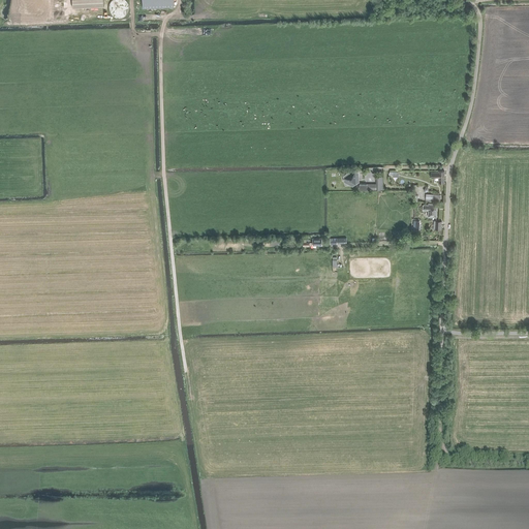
[(350,170),(345,175),(345,182),(350,185),(353,183),(354,184),(359,182),(358,175),(350,170)]
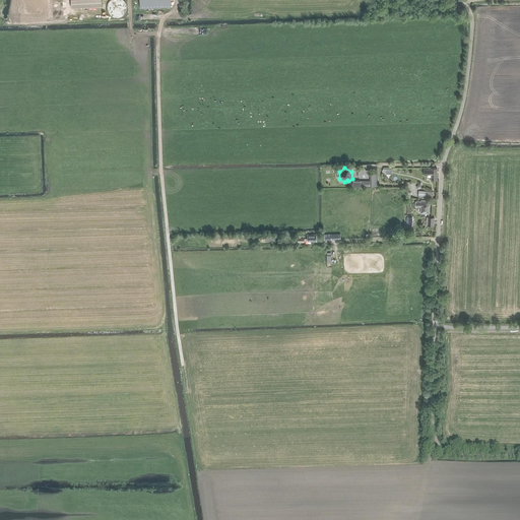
[(437,169),(431,169),(431,170),(424,170),(424,175),(431,175),(431,180),(437,180),(437,169)]
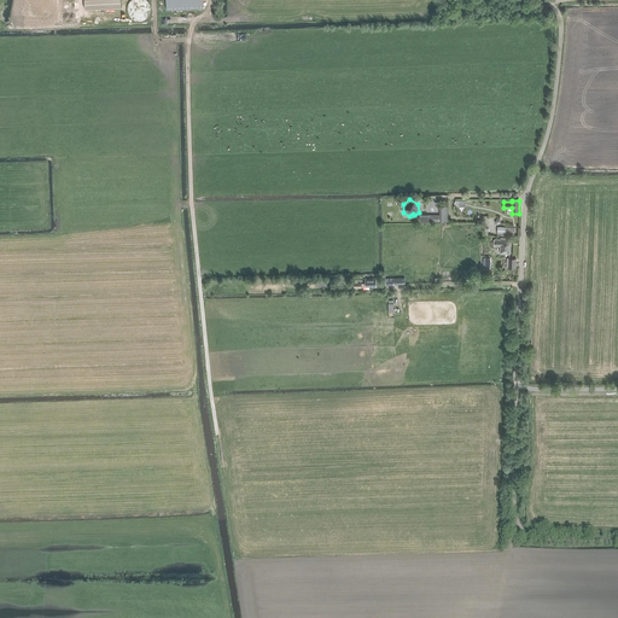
[(439,216),(429,216),(429,222),(447,222),(447,208),(439,208),(439,216)]
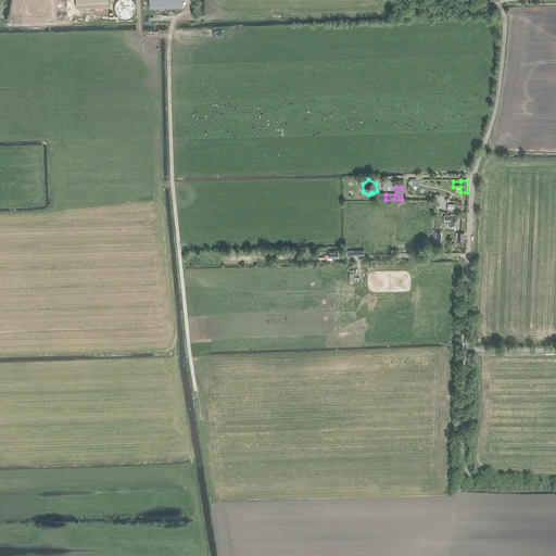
[(458,228),(459,215),(455,214),(455,215),(451,214),(451,216),(444,215),(444,220),(450,222),(450,228),(458,228)]
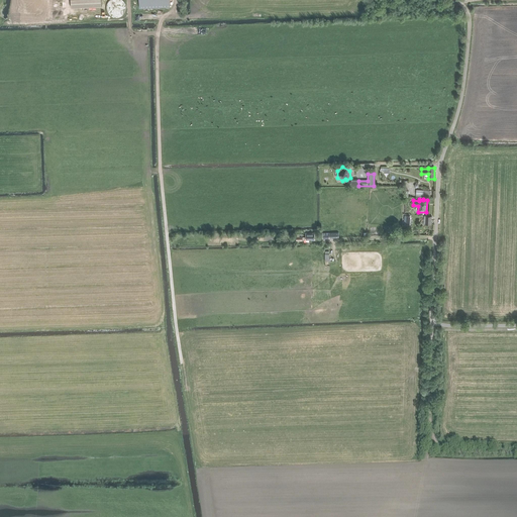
[(314,240),(314,233),(306,233),(306,237),(303,237),(303,236),(300,236),(299,235),(297,235),(297,237),(296,237),(296,241),(300,241),(300,242),(303,242),(303,240),(306,240),(314,240)]
